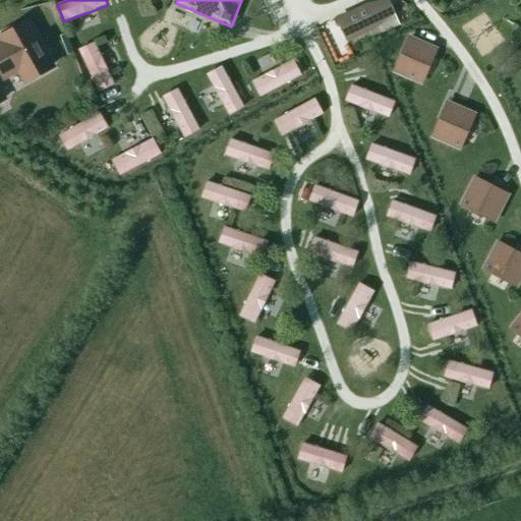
[(394,11),(390,1),(369,10),(366,5),(335,19),(344,40),(377,24),(374,19),(394,11)]
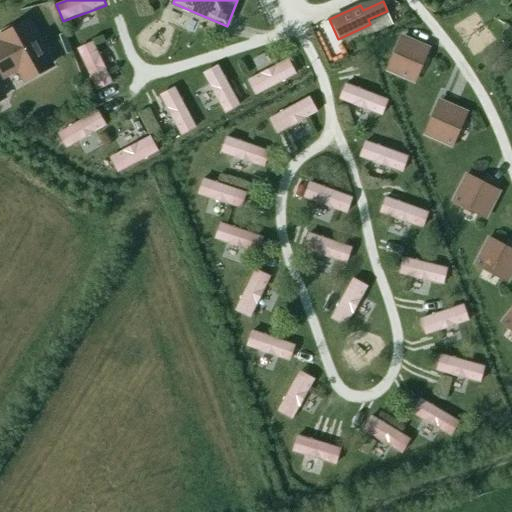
[(30,22),(22,26),(0,39),(0,72),(11,65),(23,85),(56,67),(30,22)]
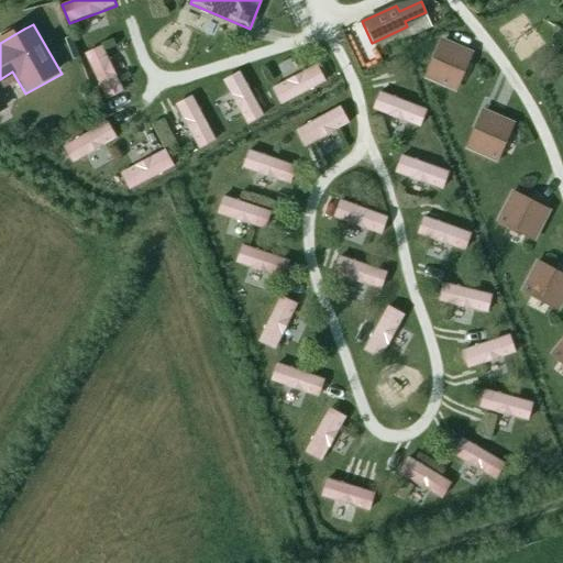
[(443,42),(428,78),(445,86),(444,88),(449,90),(449,88),(456,91),(461,81),(459,80),(470,53),(443,42)]
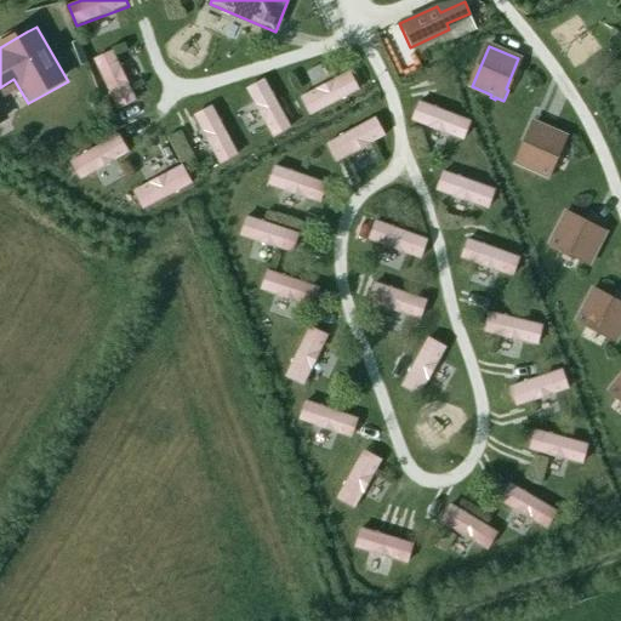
[(137,102),(114,51),(95,60),(118,110),(137,102)]
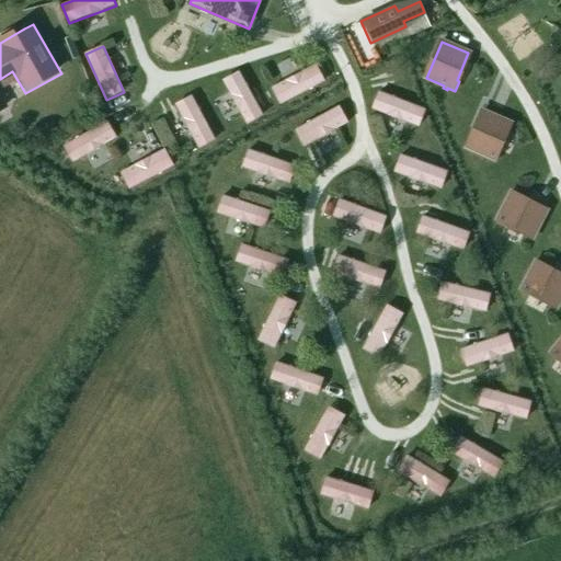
[(318,66),(272,88),(281,105),(327,82),(318,66)]
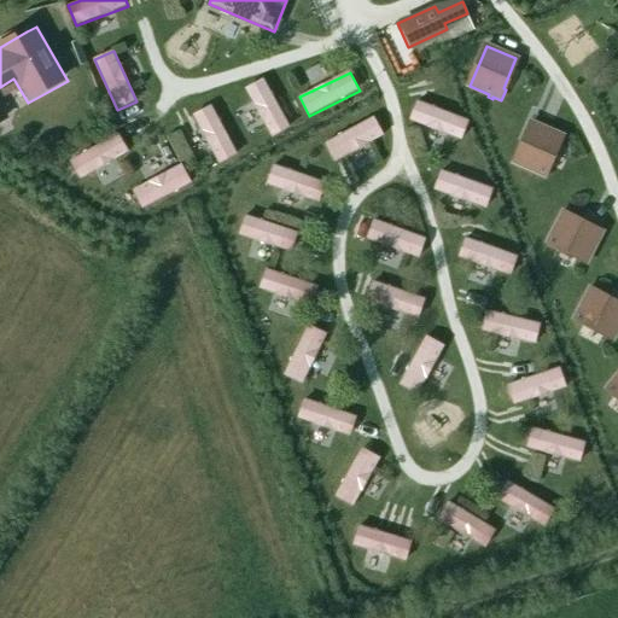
[(291,128),(264,79),(245,88),(272,139),(291,128)]
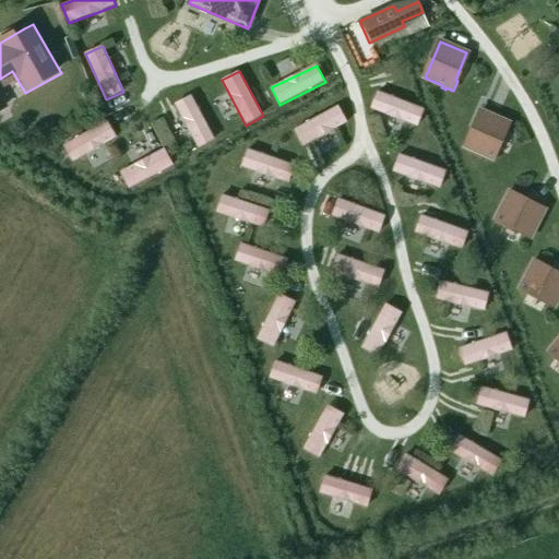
[(424,110),(376,91),(369,109),(416,128),(424,110)]
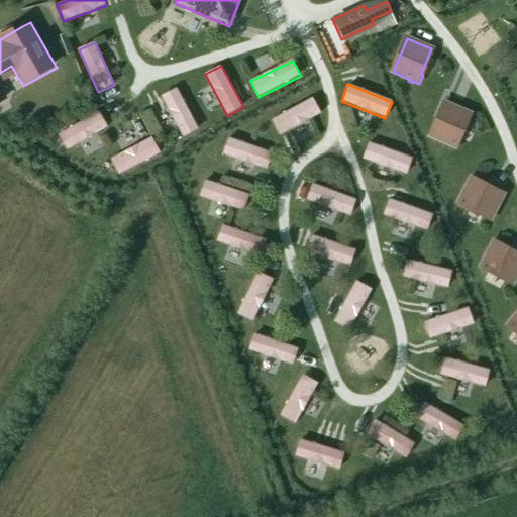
[(198,130),(177,88),(161,96),(182,138),(198,130)]
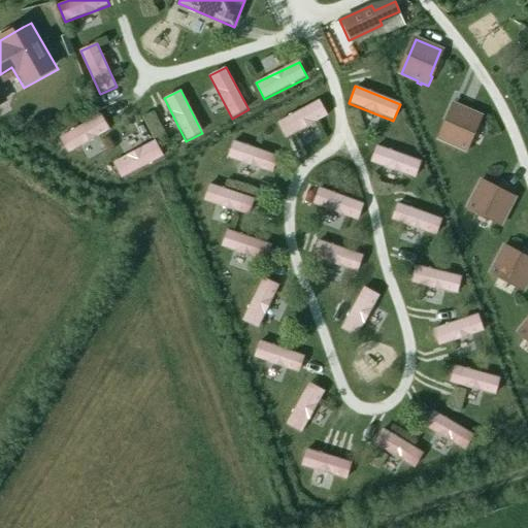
[(321,100),(277,123),(287,138),(329,117),(321,100)]
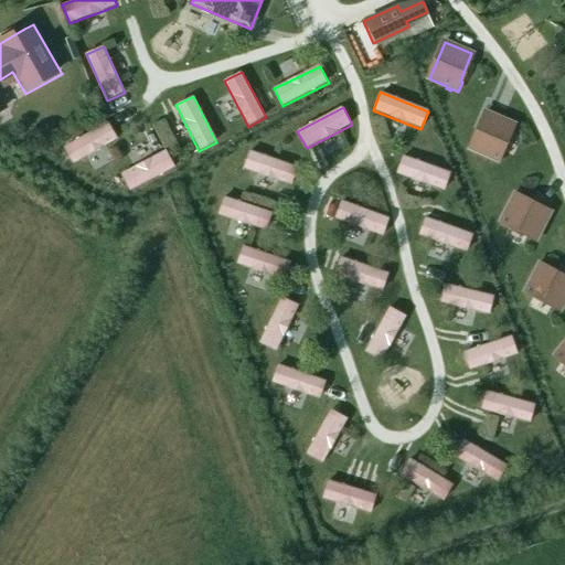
[(486,113),(470,149),(488,158),(487,159),(491,161),(492,159),(500,162),(503,152),(501,151),(513,125),(486,113)]
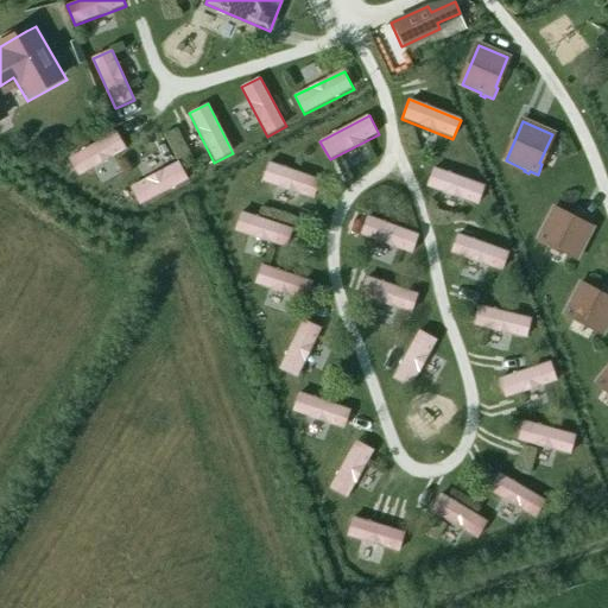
[(78,177),(127,151),(118,132),(69,158),(78,177)]
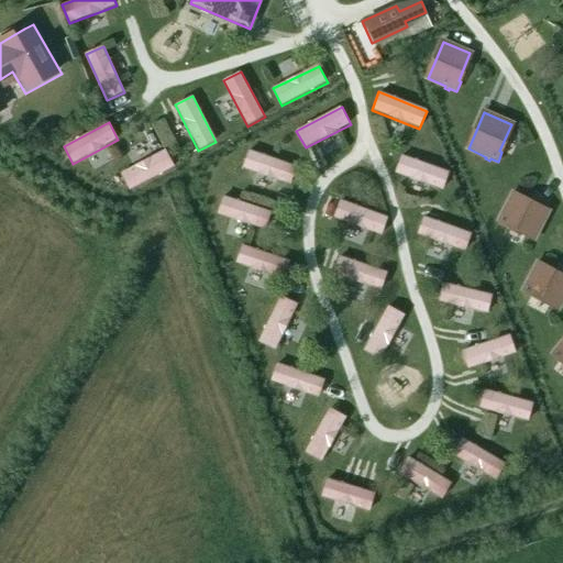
[(166,150),(121,174),(130,191),(175,167),(166,150)]
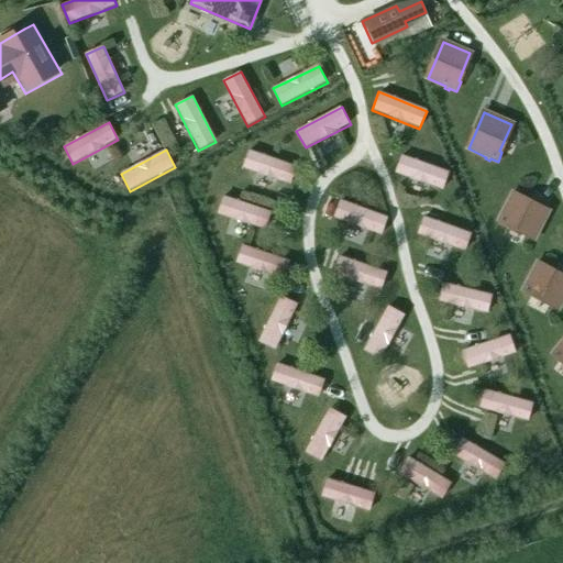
[(298,167),(250,150),(243,168),(291,185),(298,167)]
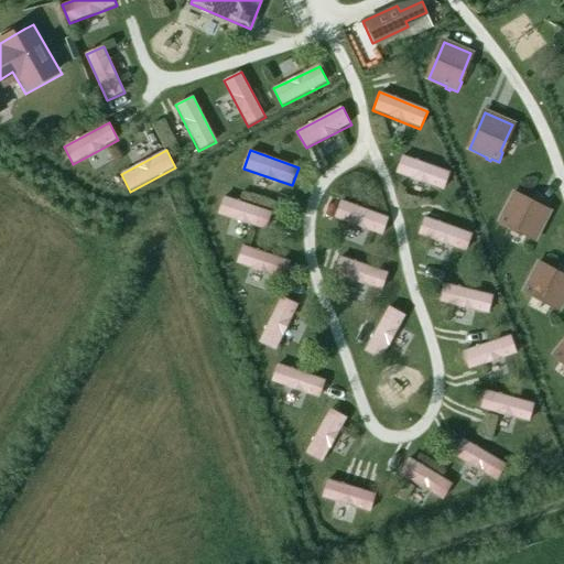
[(448,173),(400,156),(393,175),(443,192),(448,173)]
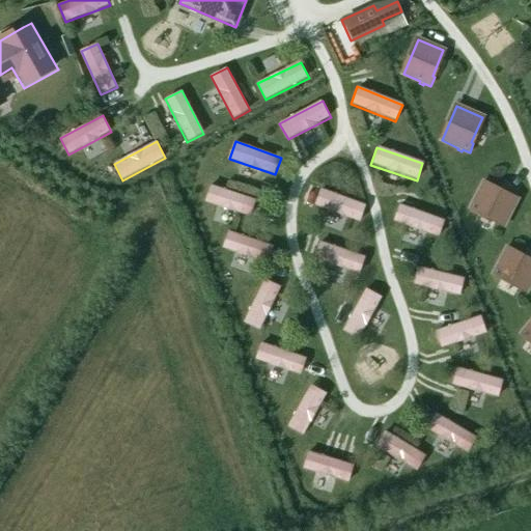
[(472,203),(469,211),(478,215),(479,213),(504,225),(516,200),(482,184),(474,200),(473,199),(471,202),(472,203)]
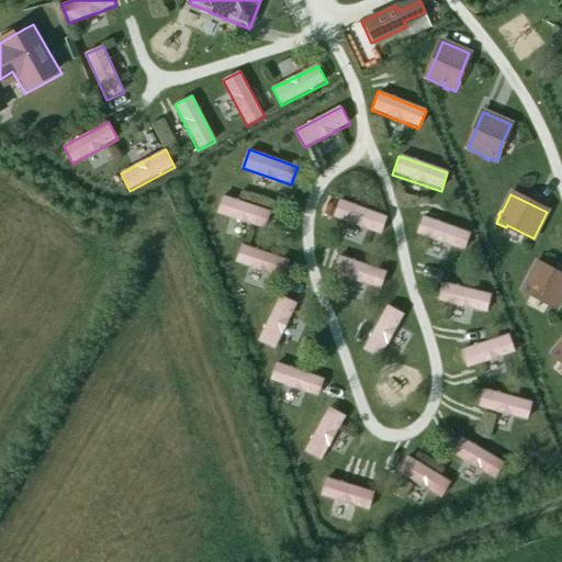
[(272,212),(224,195),(217,214),(266,231),(272,212)]
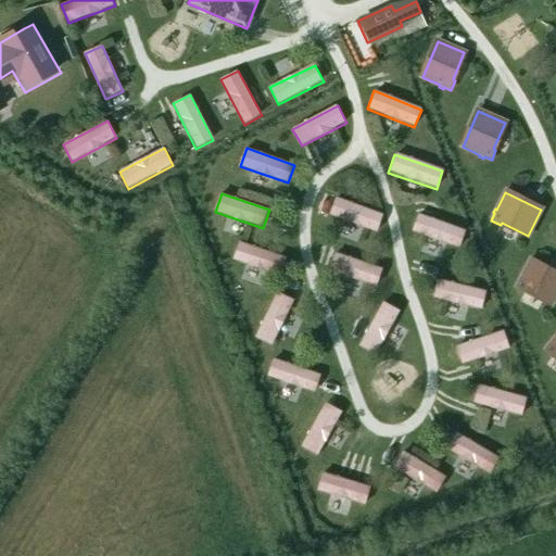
[(384,215),(338,197),(330,215),(378,232),(384,215)]
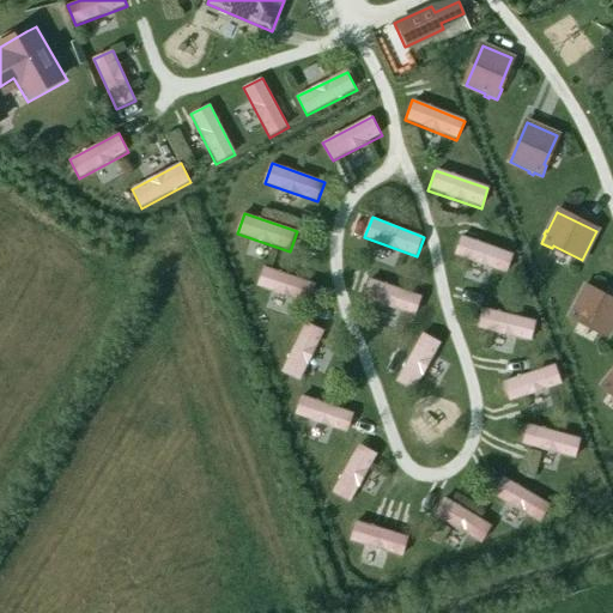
[(513,255),(460,237),(453,258),(505,275),(513,255)]
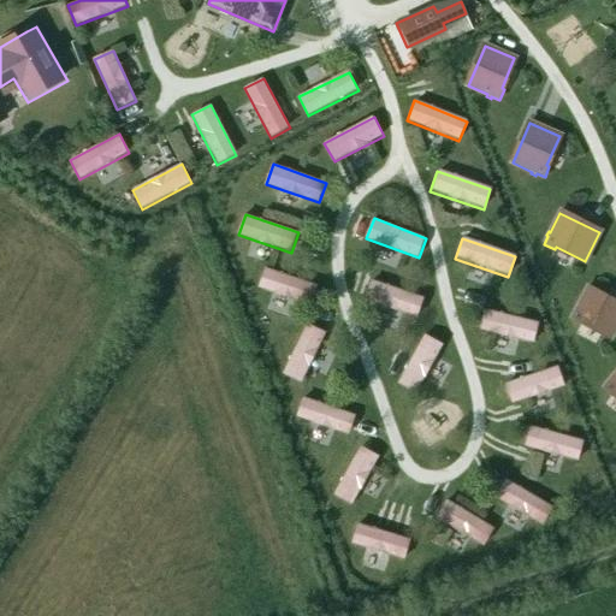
[(319,286),(266,268),(259,289),(312,307),(319,286)]
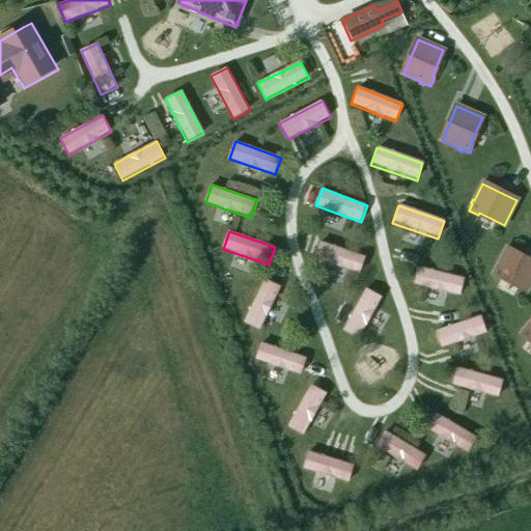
[(366,257),(320,242),(314,259),(360,275),(366,257)]
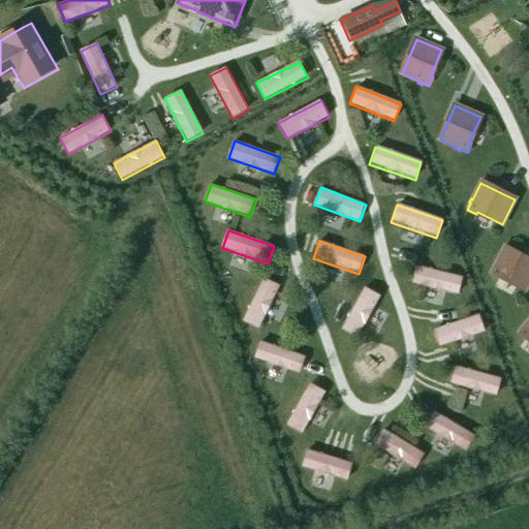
[(494,268),(490,275),(499,280),(500,277),(525,290),(528,281),(528,260),(504,248),(496,265),(494,263),(492,268),(494,268)]
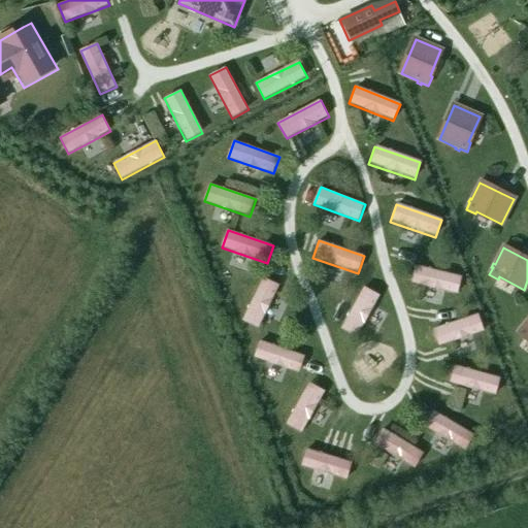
[(460,277),(414,266),(409,284),(456,295),(460,277)]
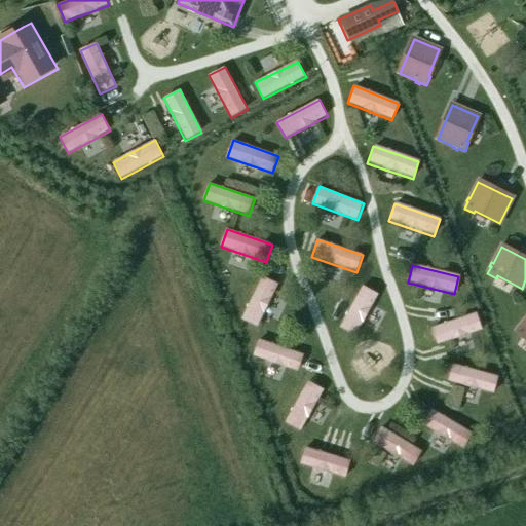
[(257,328),(278,285),(262,276),(240,320),(257,328)]
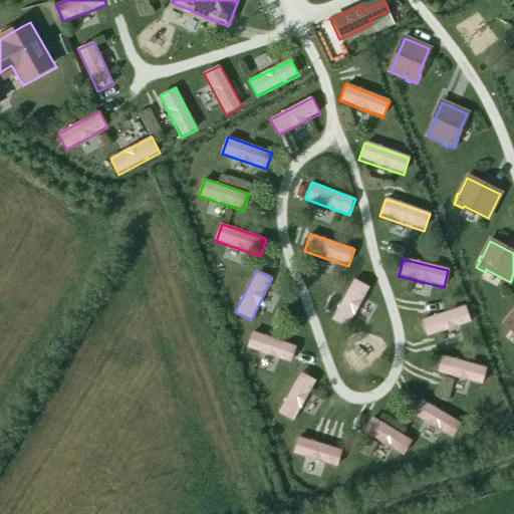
[(347,329),(370,288),(354,280),(331,320),(347,329)]
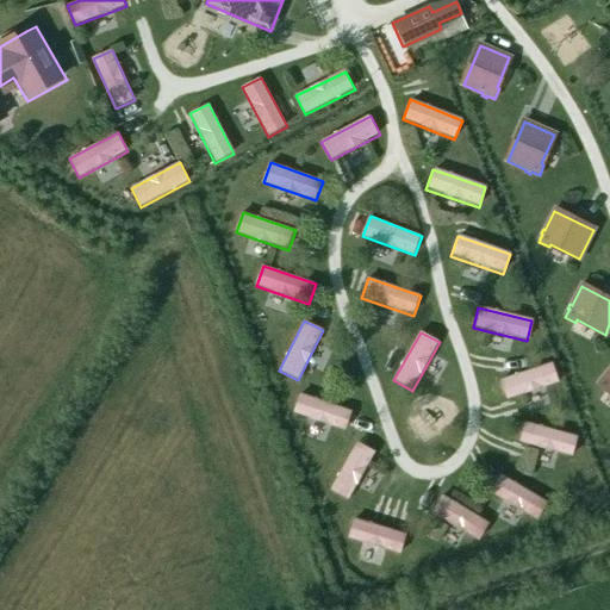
[(552,363),(498,380),(505,400),(558,384),(552,363)]
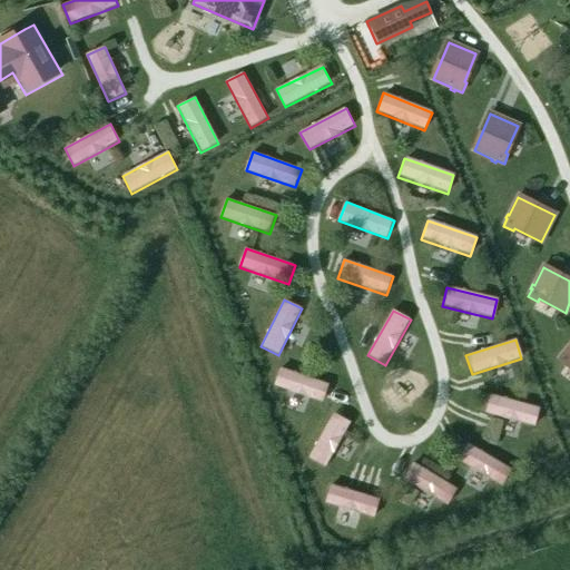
[(563,354),(558,361),(566,367),(568,365),(569,366),(569,345),(566,351),(564,350),(561,353),(563,354)]
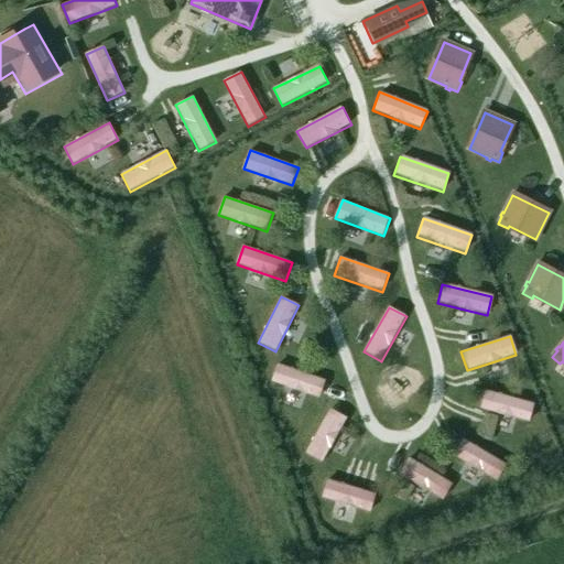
[(326,381),(278,365),(271,382),(321,400),(326,381)]
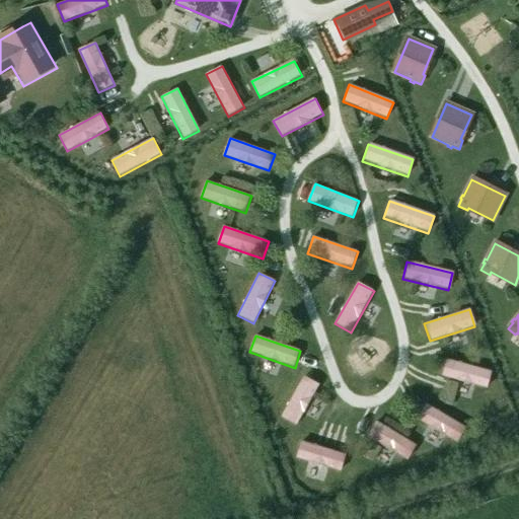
[(491,372),(445,360),(440,377),(486,389),(491,372)]
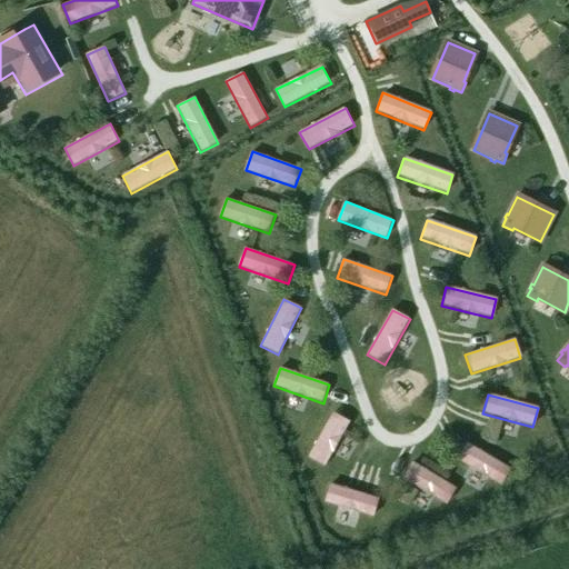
[(325,468),(350,422),(333,412),(308,458),(325,468)]
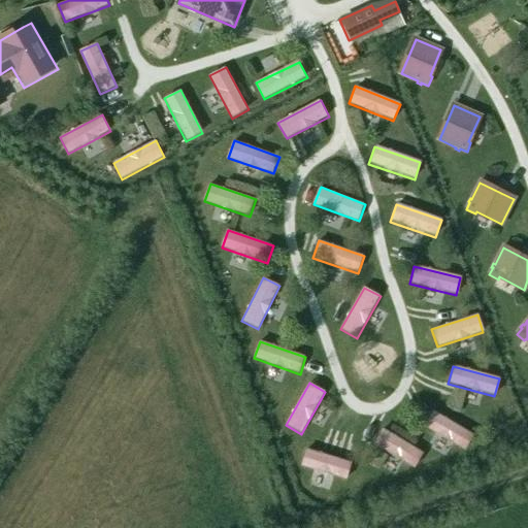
[(475,434),(434,411),(425,427),(467,451),(475,434)]
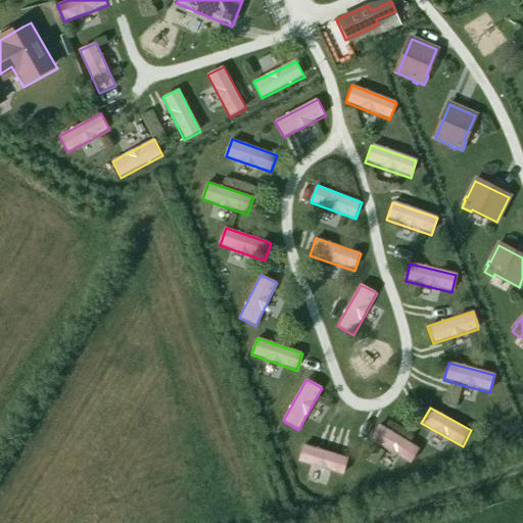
[(421,449),(380,425),(370,440),(412,465),(421,449)]
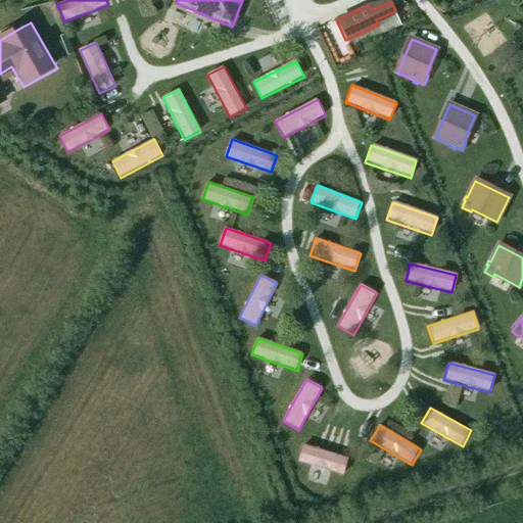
[(349,458),(303,445),(298,463),(344,475),(349,458)]
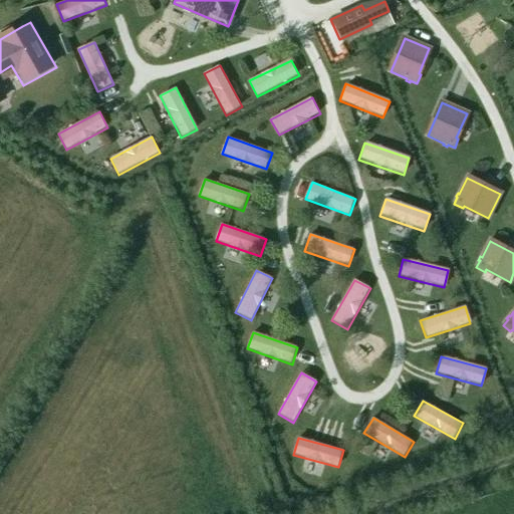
All buildings are outlined.
